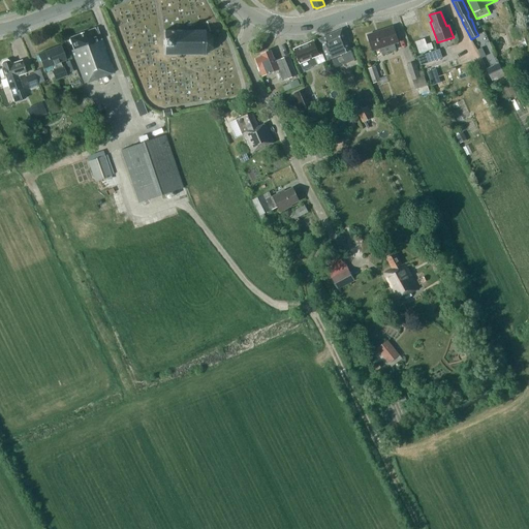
[(517,39),(520,38),(523,48),(528,44),(522,25),(512,28),(517,39)]
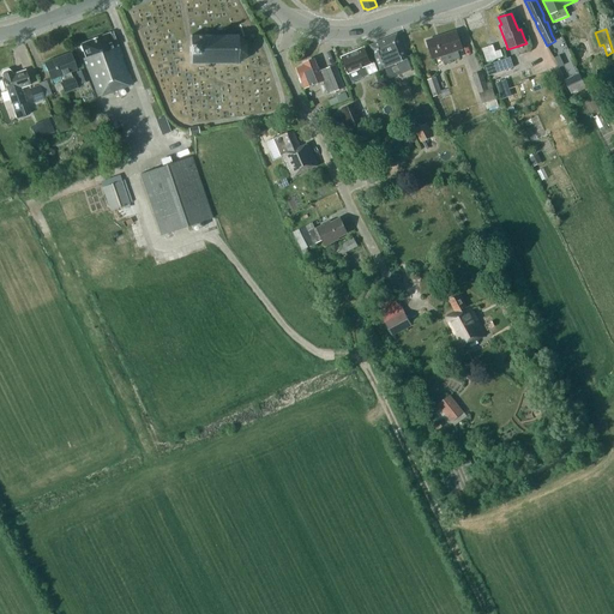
[(83,59),(94,86),(97,96),(122,86),(132,83),(112,31),(80,44),(80,46),(79,47),(82,50),(83,50),(85,58),(83,59)]
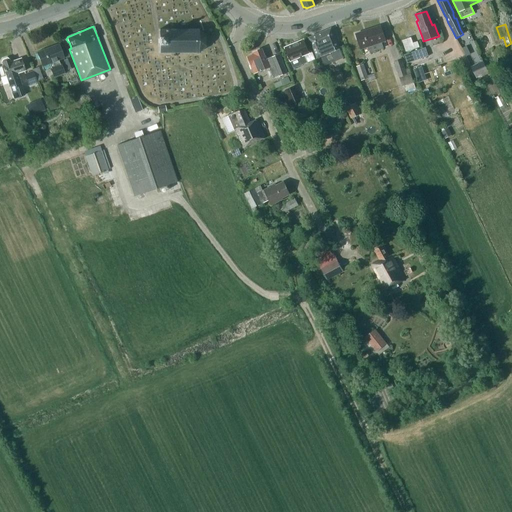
[(367,47),(369,53),(383,48),(381,42),(385,41),(380,26),(366,30),(367,31),(356,35),(360,49),(367,47)]
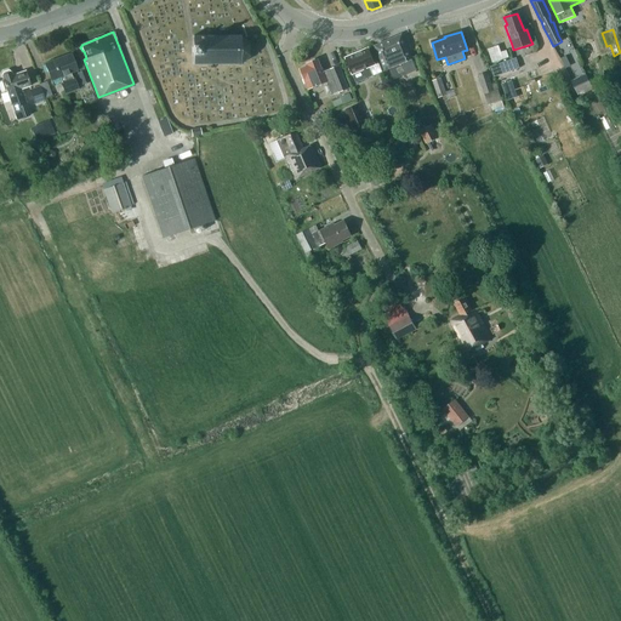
[(411,58),(400,34),(374,45),(385,70),(389,68),(393,79),(406,73),(402,63),(411,58)]
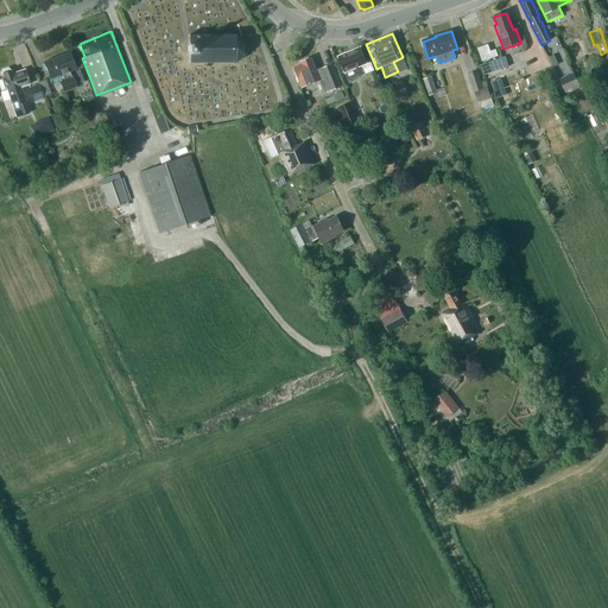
[(235,63),(244,55),(244,44),(235,36),(188,36),(188,45),(188,54),(188,63),(235,63)]
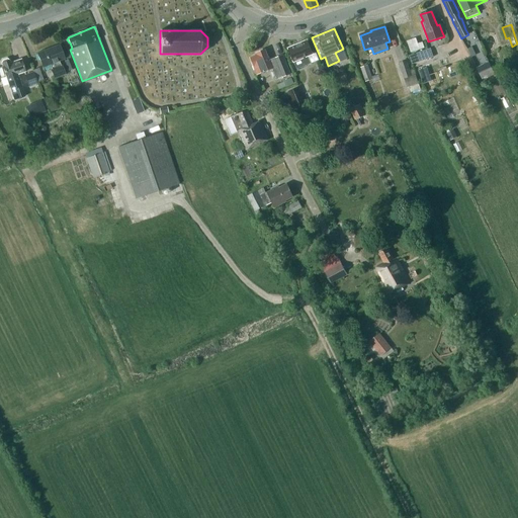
[(424,49),(422,42),(417,44),(415,38),(406,41),(410,53),(424,49)]
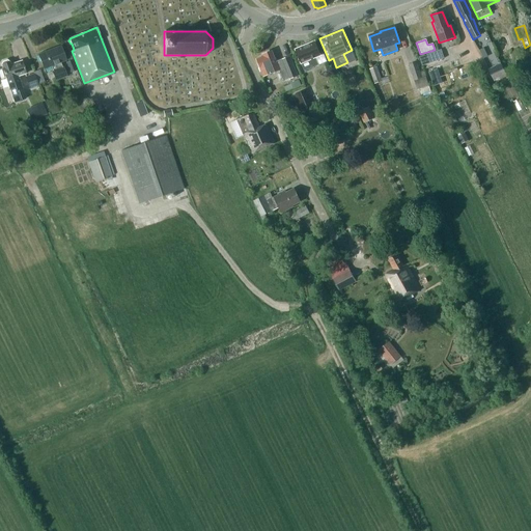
[(314,42),(296,50),(301,63),(304,71),(311,67),(318,65),(315,57),(319,55),(314,42)]
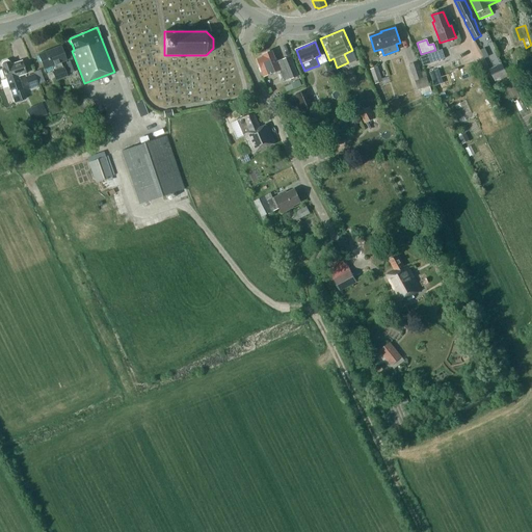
[(51,67),(53,72),(52,72),(55,81),(68,77),(63,68),(61,68),(60,62),(65,60),(59,46),(37,55),(44,69),(51,67)]
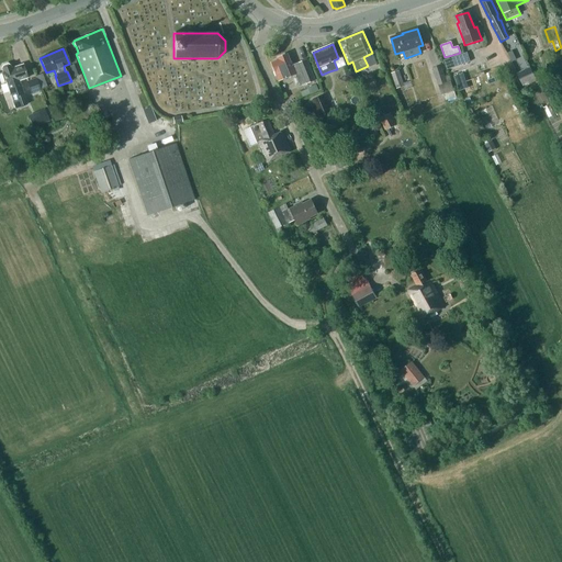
[(449,59),(452,67),(469,62),(467,53),(449,59)]
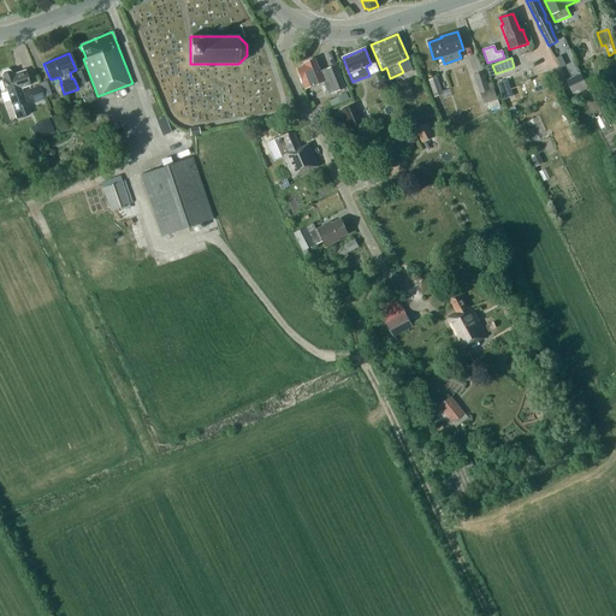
[(306,88),(308,87),(321,82),(326,95),(343,88),(335,65),(319,71),(315,61),(313,60),(307,63),(306,65),(297,69),(306,88)]
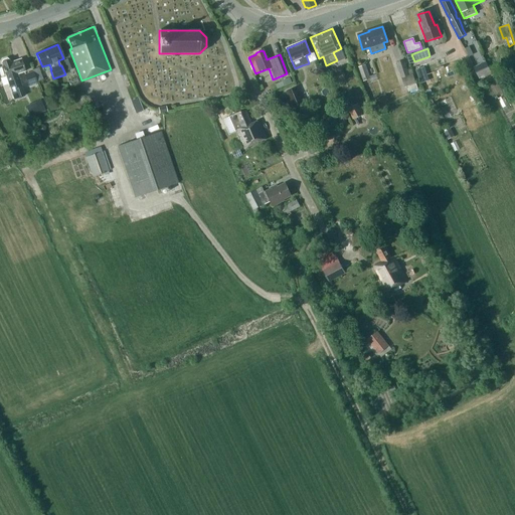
[(2,63),(2,64),(14,100),(24,97),(16,73),(24,70),(20,58),(9,61),(9,60),(8,59),(7,59),(6,59),(4,59),(3,60),(2,61),(2,62),(2,63)]
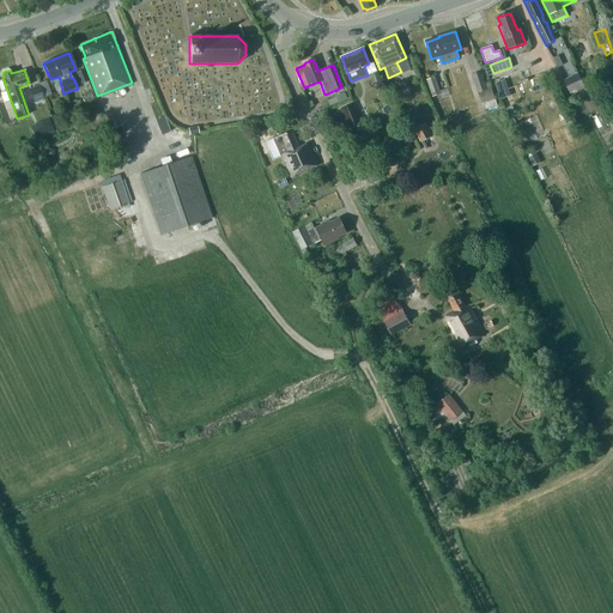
[(76,72),(80,83),(87,80),(83,70),(76,72)]
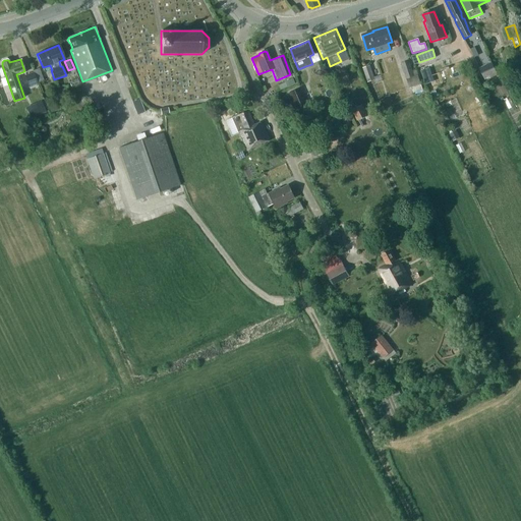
[(408,61),(401,64),(406,78),(413,75),(412,71),(408,61)]
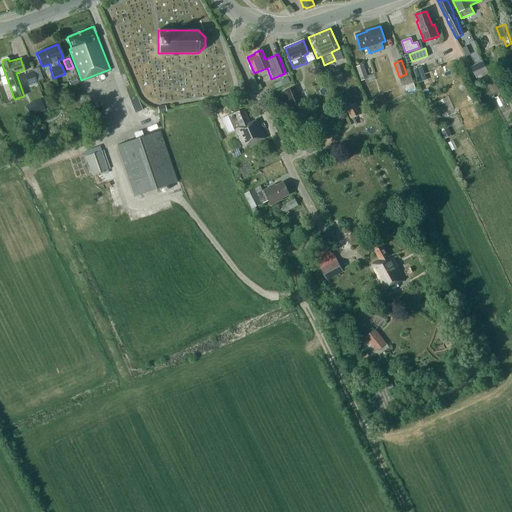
[(489,73),(482,60),(470,66),(477,79),(489,73)]
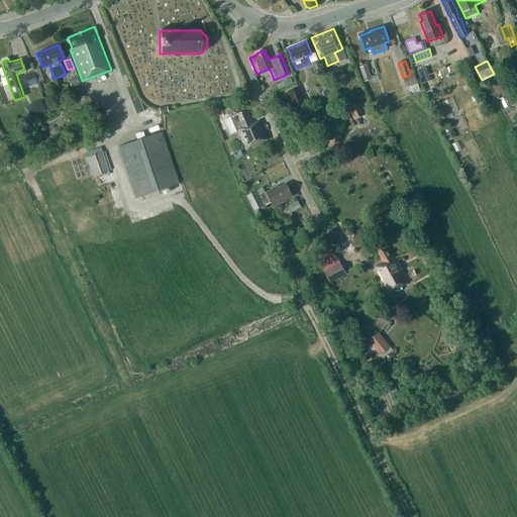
[(363,73),(366,82),(373,80),(368,66),(362,68),(363,73)]
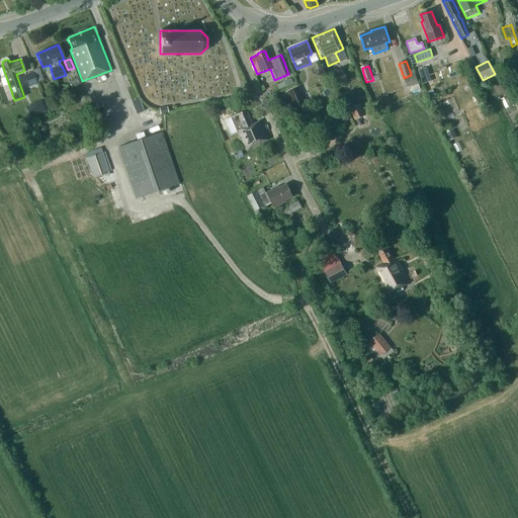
[(426,68),(418,70),(421,80),(429,77),(426,68)]
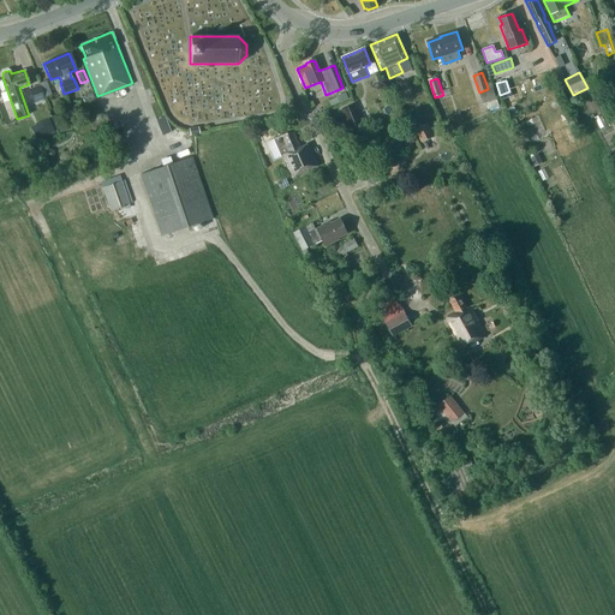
[(45,100),(40,85),(28,89),(34,103),(45,100)]
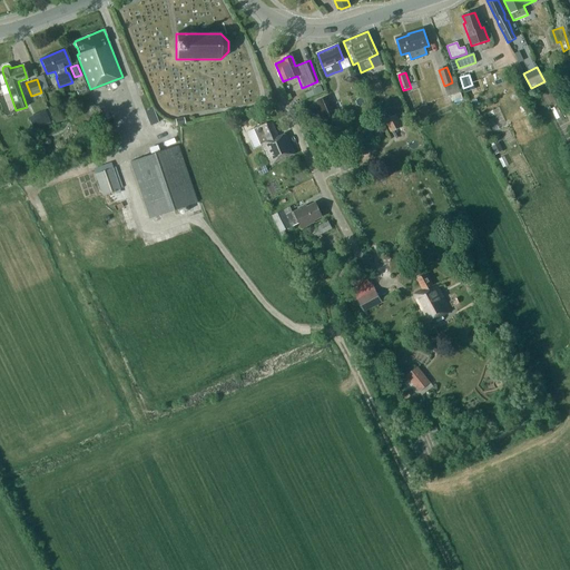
[(360,79),(352,82),(354,90),(362,87),(360,79)]
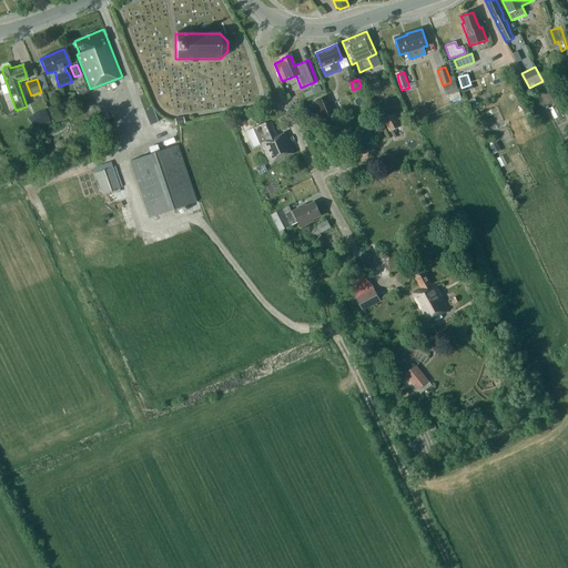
[(335,113),(327,95),(315,101),(323,119),(335,113)]
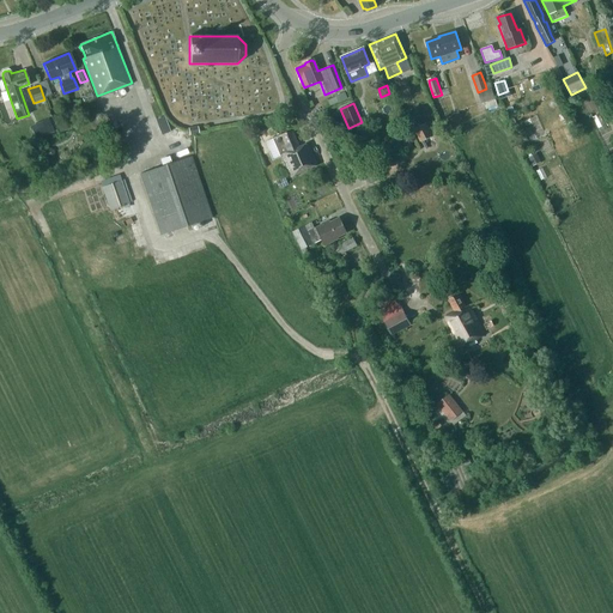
[(48,119),(30,126),(36,139),(54,132),(48,119)]
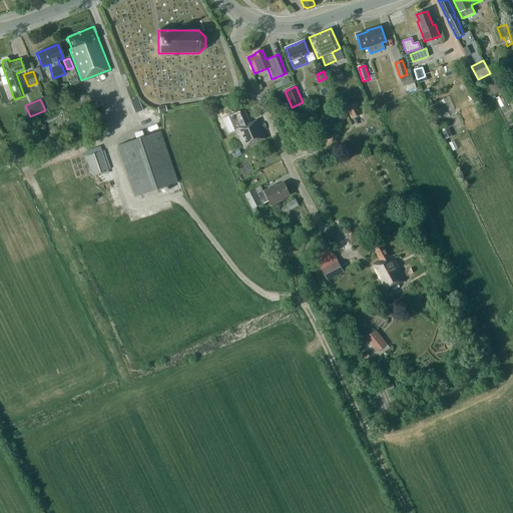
[(362,114),(356,102),(346,108),(352,119),(362,114)]
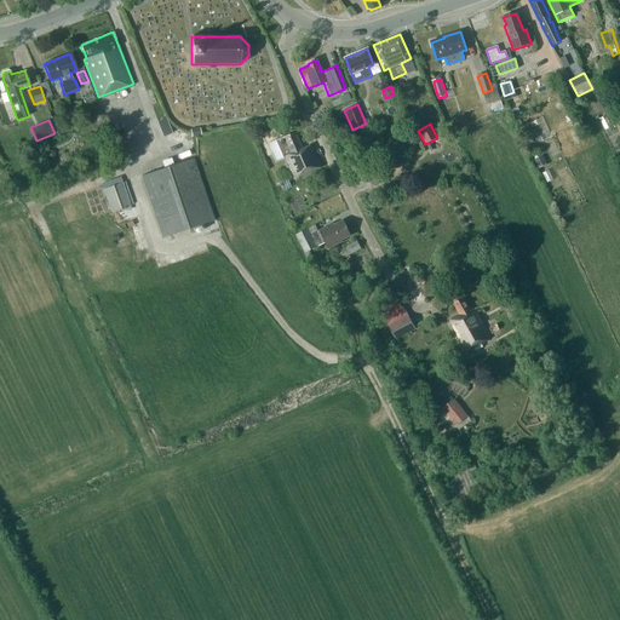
[(276,139),(293,179),(321,167),(310,143),(302,147),(296,132),(276,139)]
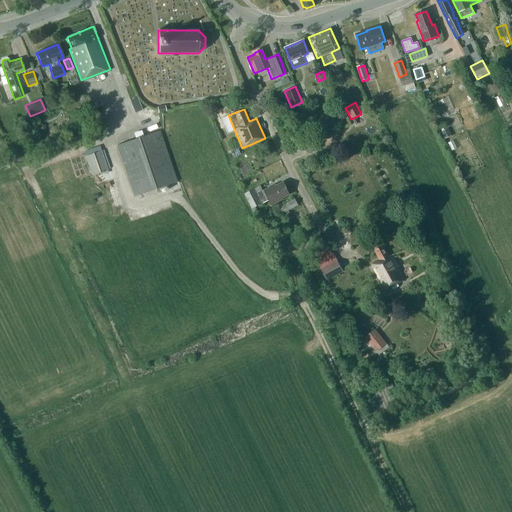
[(322,134),(325,140),(334,136),(331,129),(322,134)]
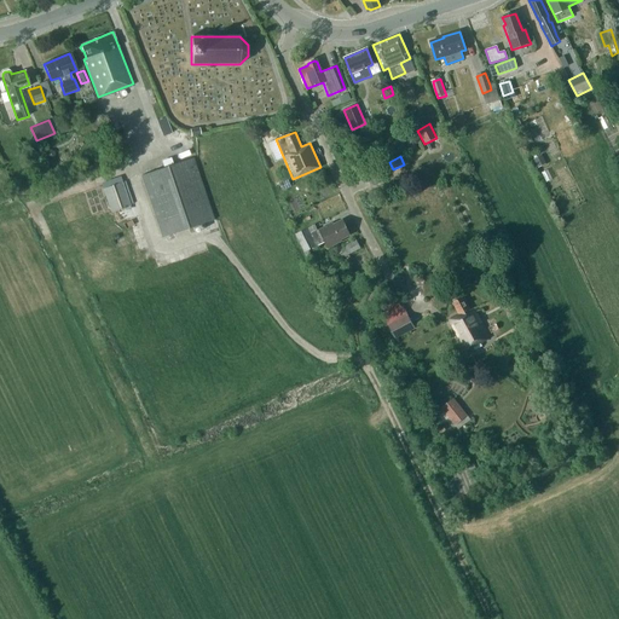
[(142,174),(163,237),(214,219),(192,157),(142,174)]
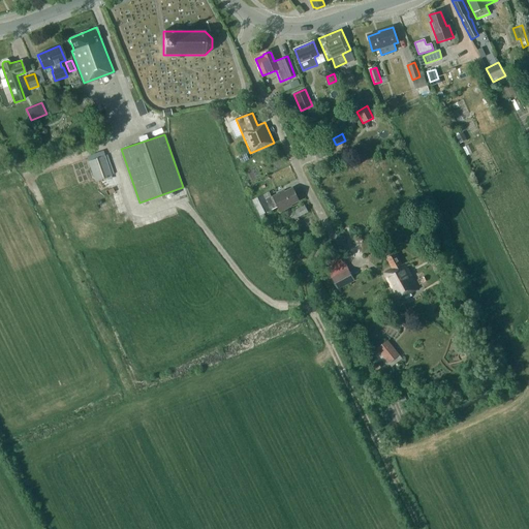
[(88,161),(95,183),(112,177),(103,156),(88,161)]
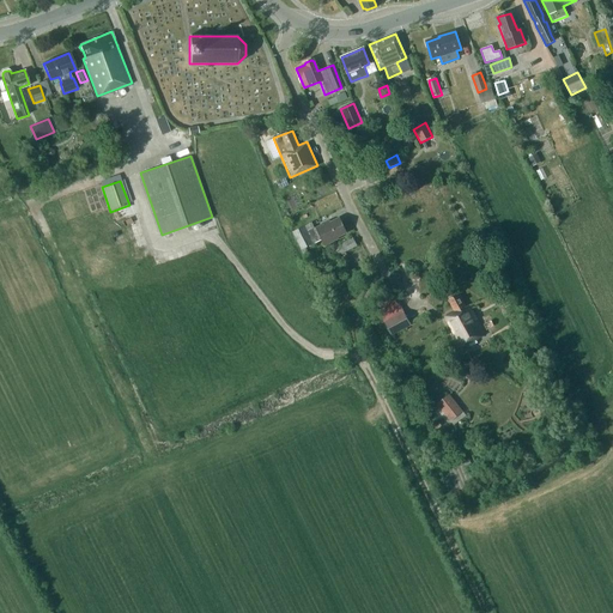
[(308,231),(304,225),(293,231),(302,249),(313,243),(321,240),(325,246),(339,238),(337,235),(345,230),(339,218),(325,225),(323,223),(308,231)]
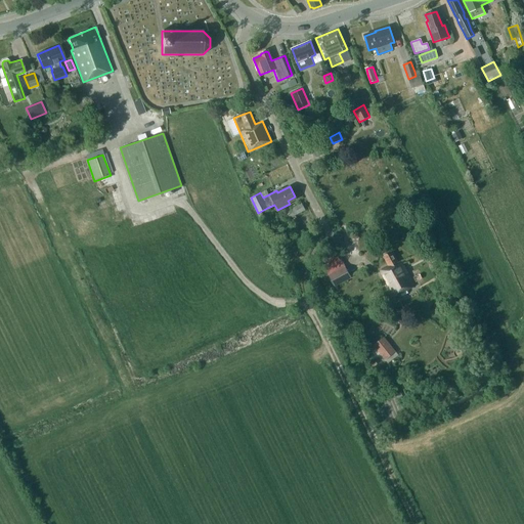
[(305,210),(301,203),(296,206),(295,205),(284,211),(290,221),(296,218),(295,215),(305,210)]
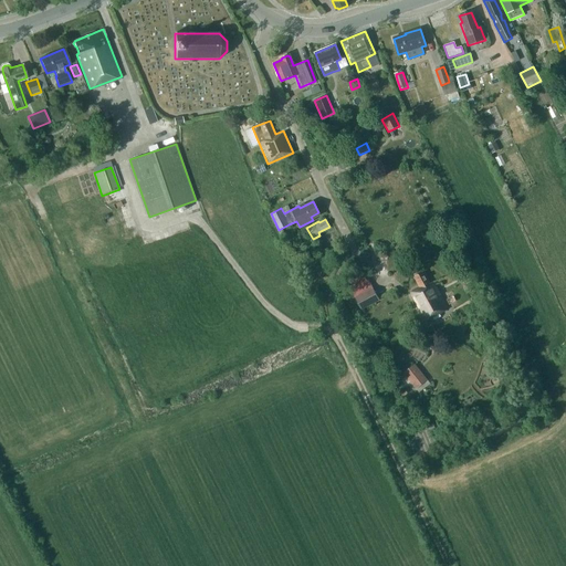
[(421,312),(426,321),(447,310),(442,301),(432,282),(429,283),(422,270),(412,275),(418,287),(410,292),(421,312)]
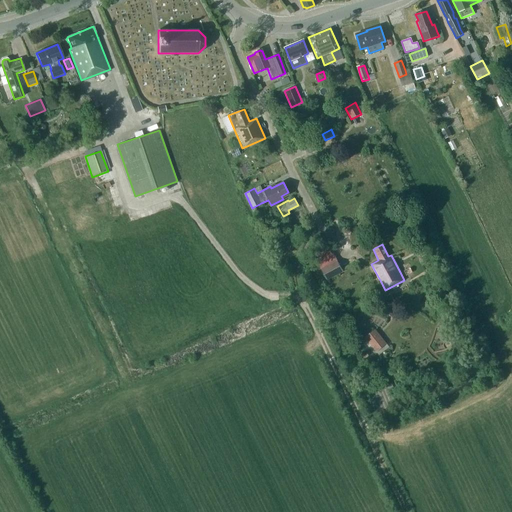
[(338,261),(321,270),(326,279),(342,270),(338,261)]
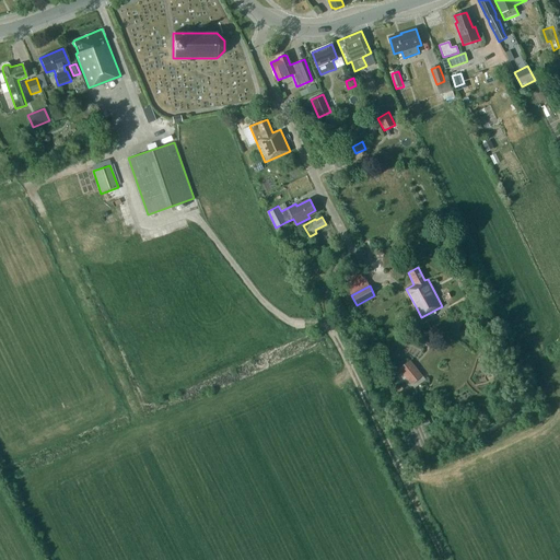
[(448,292),(441,296),(444,302),(452,299),(448,292)]
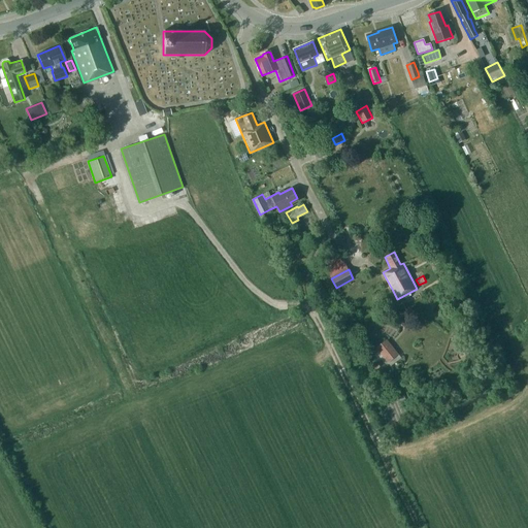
[(387,339),(375,348),(384,358),(392,353),(385,343),(388,340),(387,339)]
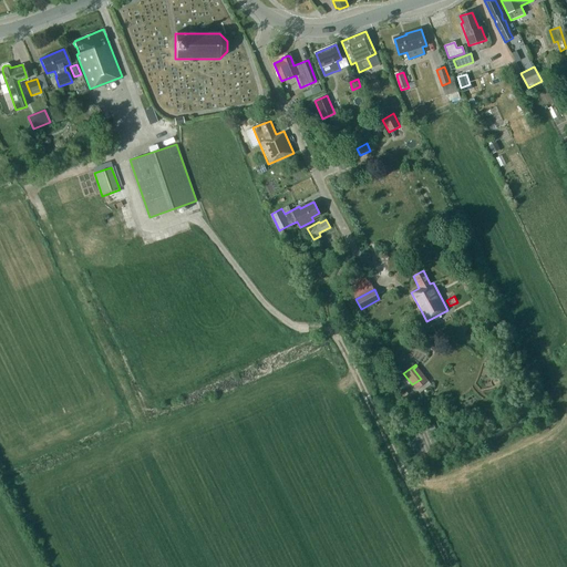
All buildings are outlined.
